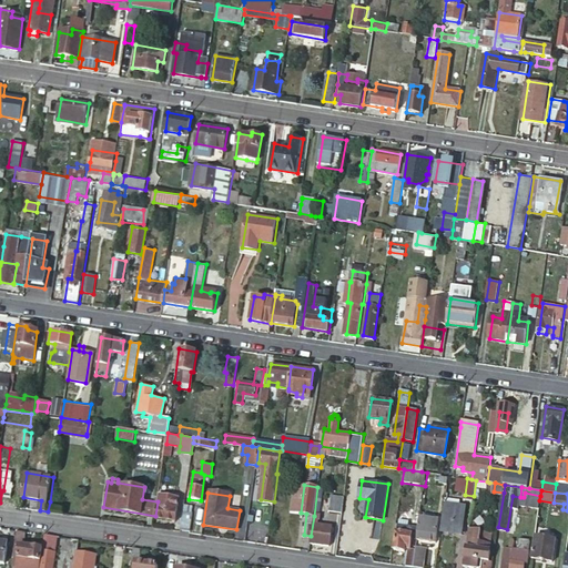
[(159,494),(158,501),(155,516),(155,518),(175,521),(178,508),(175,507),(176,497),(159,494)]
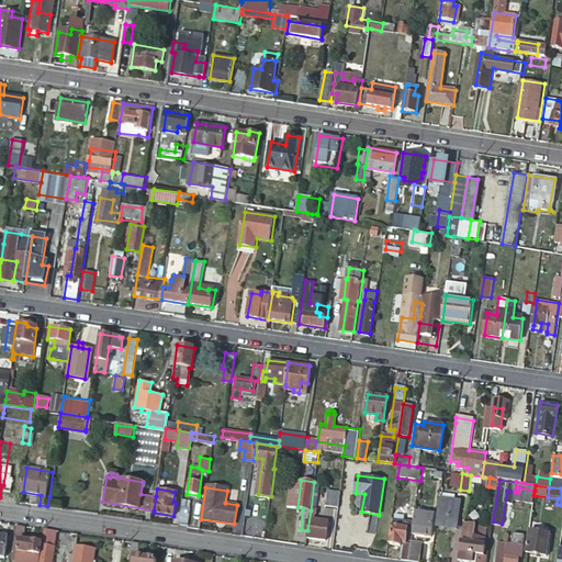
[(338,508),(340,493),(326,491),(324,506),(338,508)]
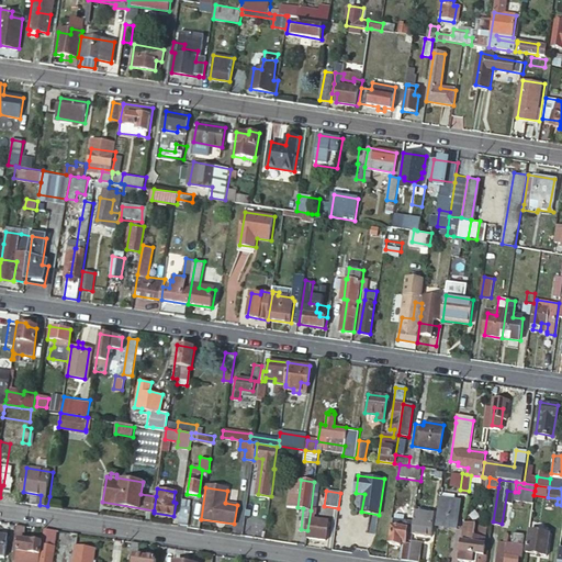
[(461,498),(440,496),(436,524),(457,526),(461,498)]
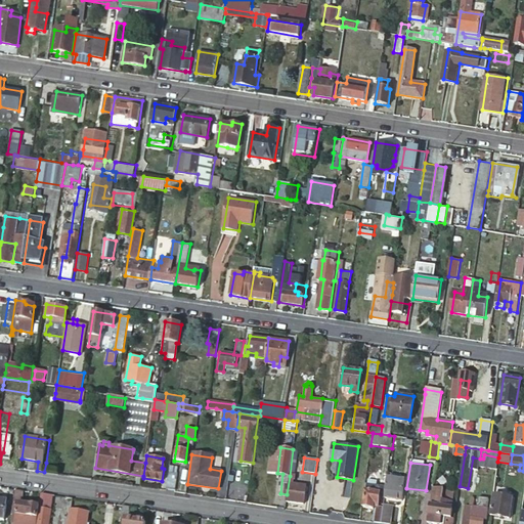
[(177,466),(169,465),(166,487),(175,489),(177,472),(175,472),(177,466)]
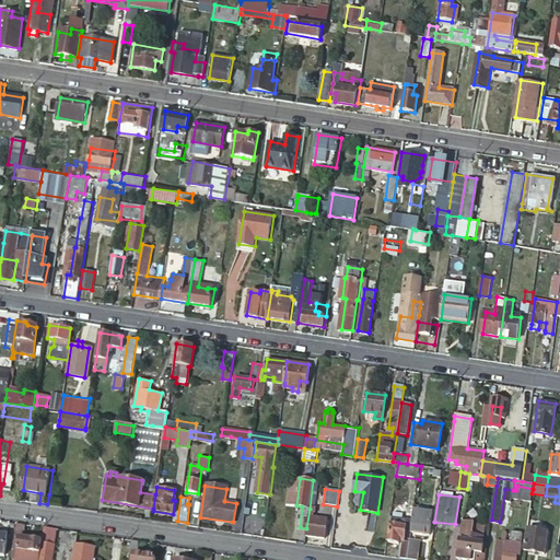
[(413,521),(411,531),(430,533),(433,511),(415,508),(413,521)]
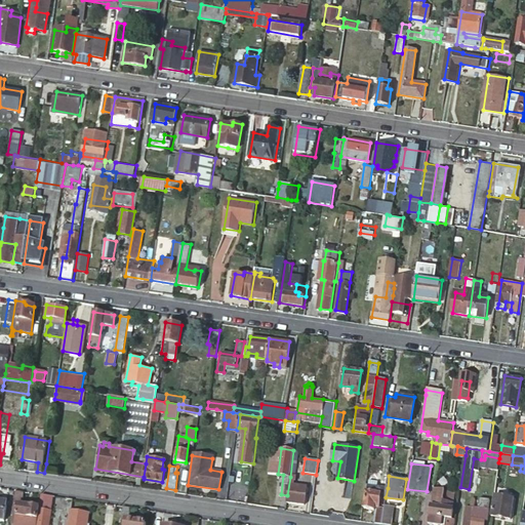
[(287,495),(286,499),(305,502),(307,487),(293,485),(294,478),(290,477),(287,495)]
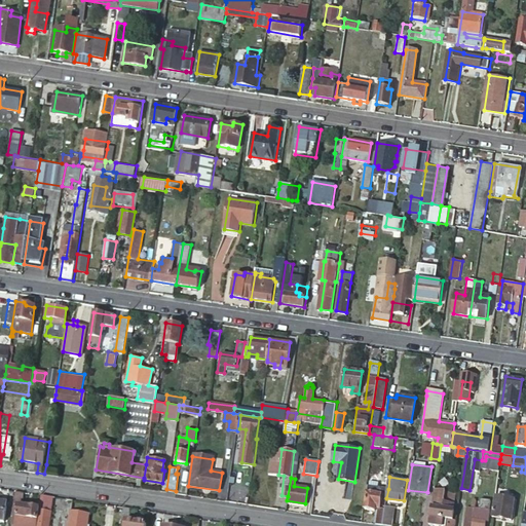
[(368,486),(367,485),(364,509),(374,510),(375,506),(377,508),(375,523),(382,524),(385,509),(386,498),(388,489),(379,487),(368,486)]
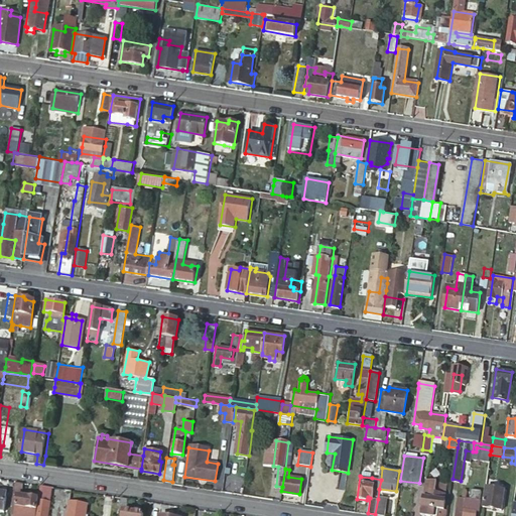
[(426,479),(424,491),(421,513),(435,515),(437,515),(439,507),(444,508),(445,499),(444,498),(444,494),(435,492),(437,481),(426,479)]
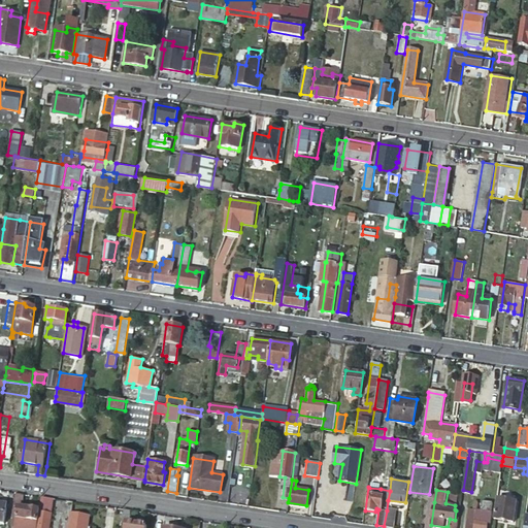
[(23,493),(15,492),(13,506),(17,506),(21,507),(23,493)]
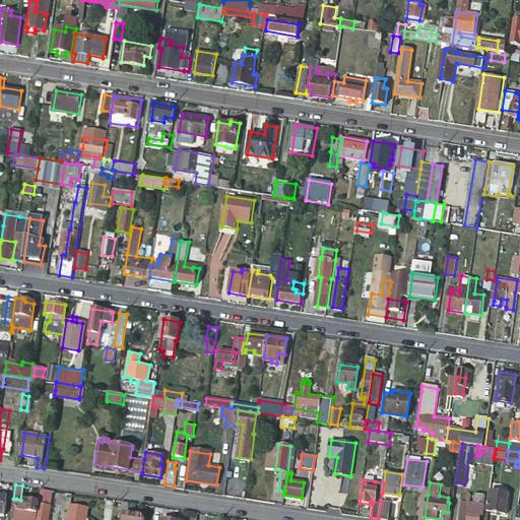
[(47,519),(52,490),(41,488),(39,501),(38,508),(37,513),(35,519),(47,519)]
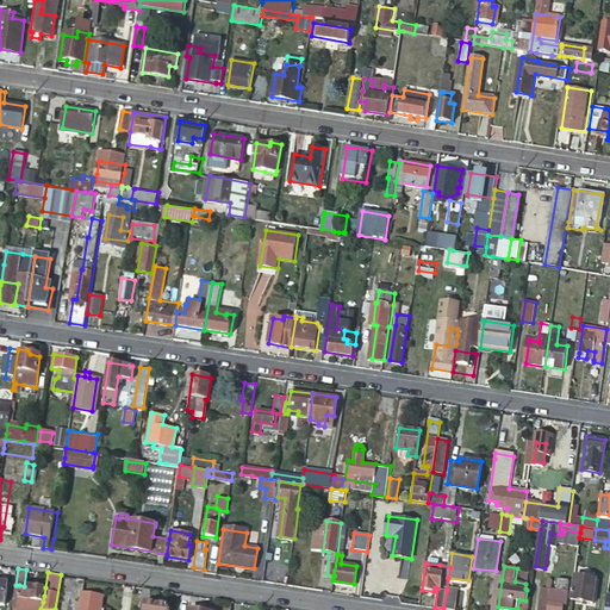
[(542,586),(537,609),(561,609),(562,602),(566,602),(568,590),(562,589),(564,586),(568,586),(570,578),(556,576),(555,587),(551,587),(546,586),(542,586)]
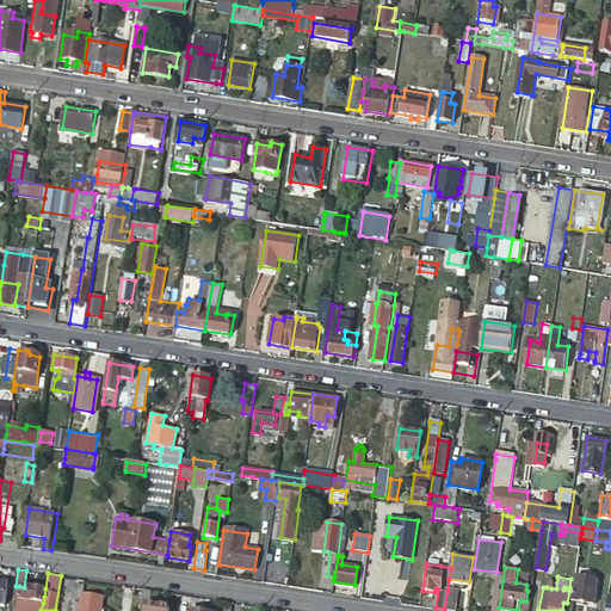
[(593,604),(597,580),(575,576),(571,600),(593,604)]
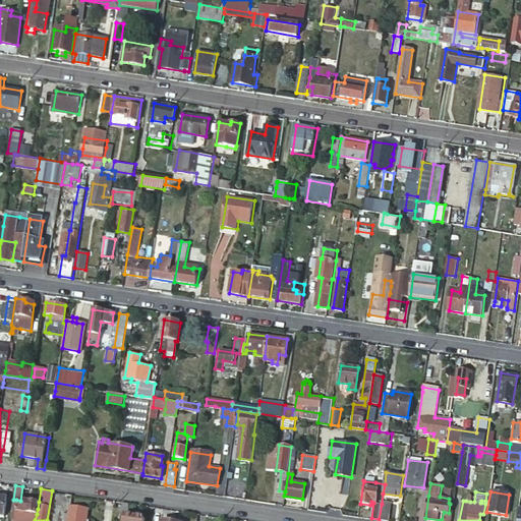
[(0,515),(5,516),(9,497),(0,496),(0,515)]
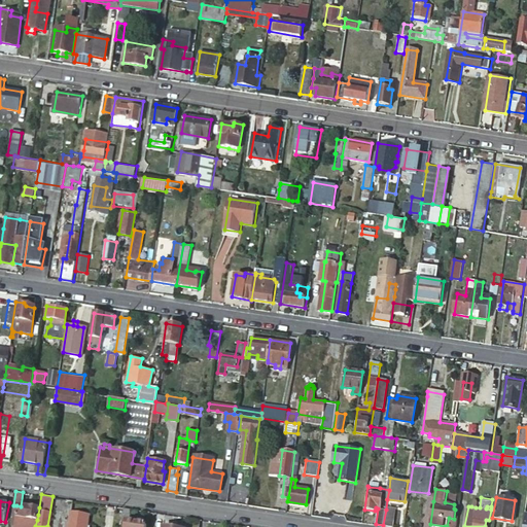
[(15,516),(37,520),(38,515),(39,507),(28,505),(28,507),(21,506),(16,505),(15,516)]
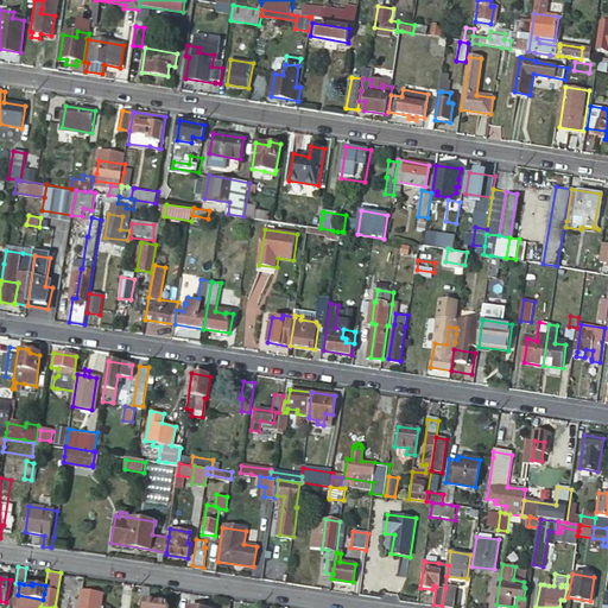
[(149,586),(140,584),(138,599),(143,599),(147,600),(149,586)]
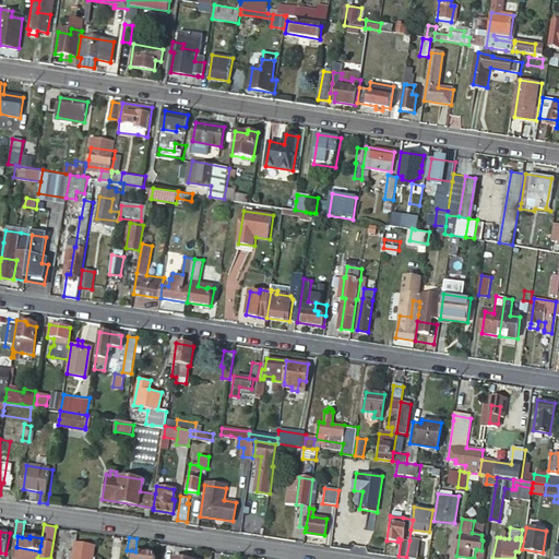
[(409,540),(406,557),(415,558),(418,542),(409,540)]
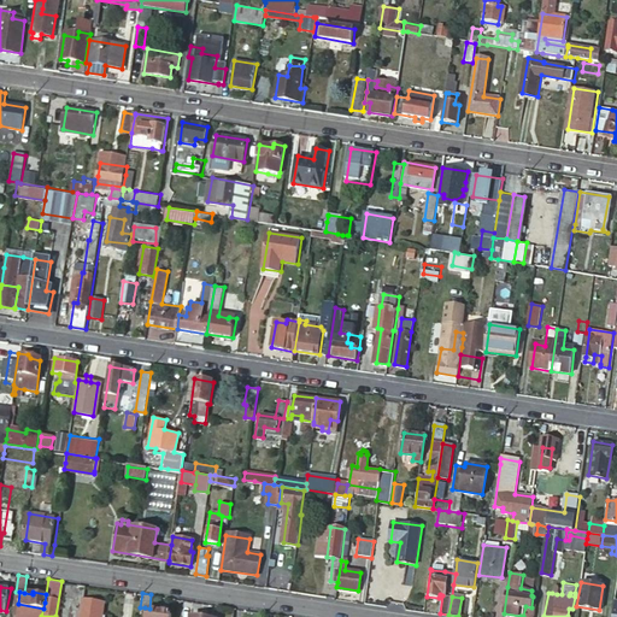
[(78,616),(100,616),(104,601),(82,598),(81,607),(74,607),(72,616),(78,616)]
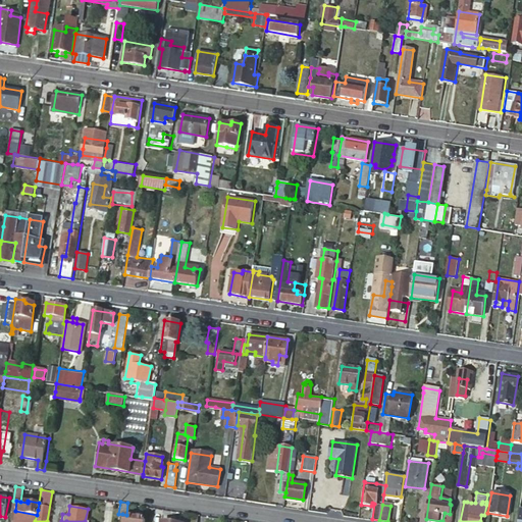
[(439,521),(452,521),(454,515),(450,514),(445,513),(442,521),(440,521),(439,521)]
